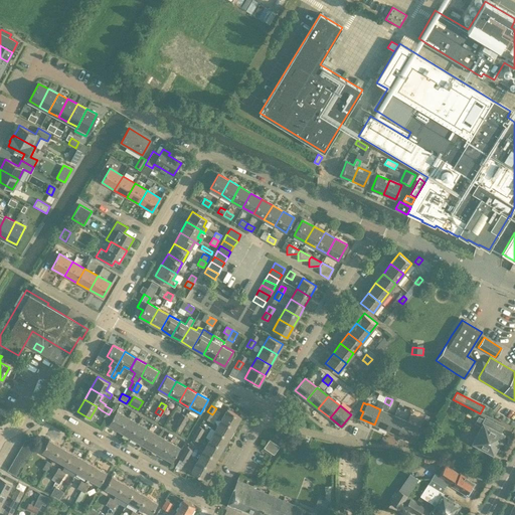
[(227,408),(221,419),(234,427),(240,416),(227,408)]
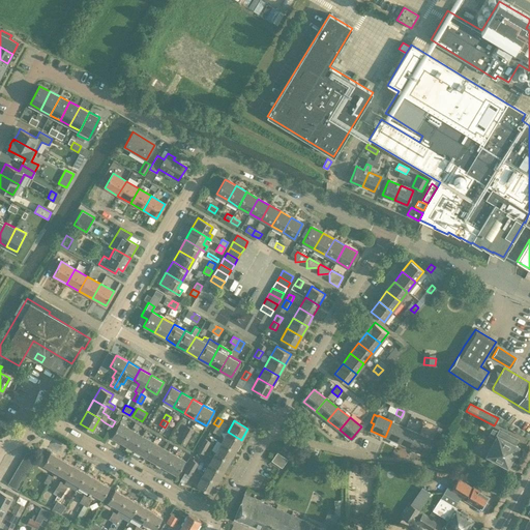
[(406,428),(391,421),(385,437),(399,443),(406,428)]
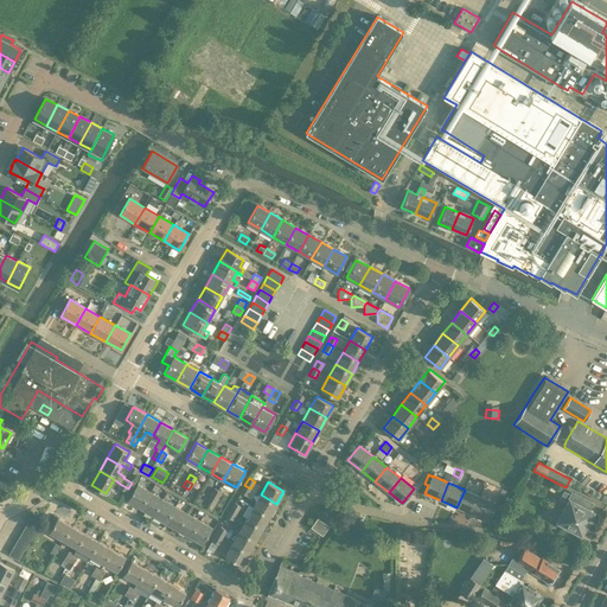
[(127,502),(140,509),(149,492),(136,485),(127,502)]
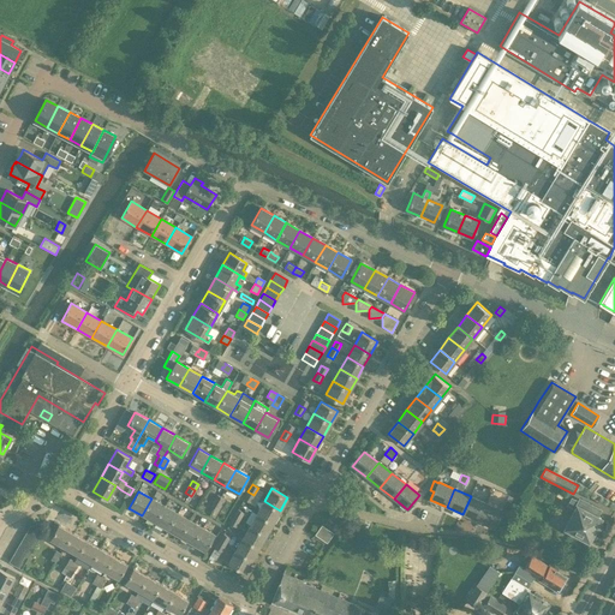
[(254,495),(248,491),(244,499),(250,502),(254,495)]
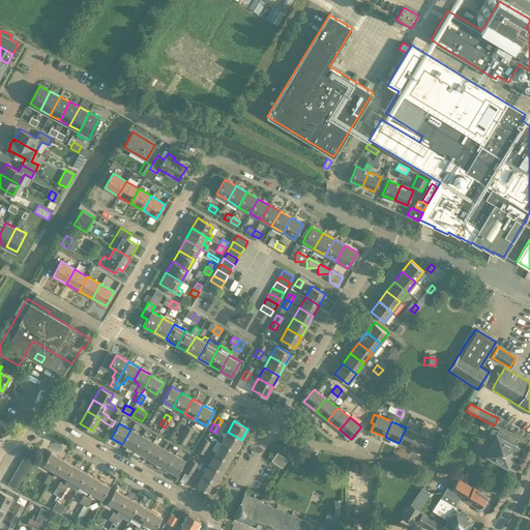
[(184,432),(189,435),(193,430),(190,429),(187,427),(184,432)]
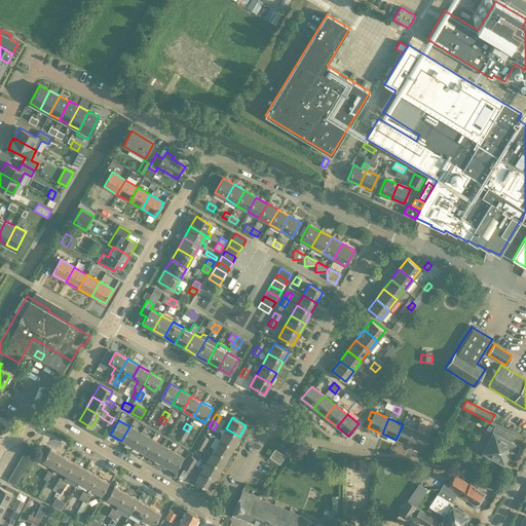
[(396,440),(409,446),(416,430),(403,424),(396,440)]
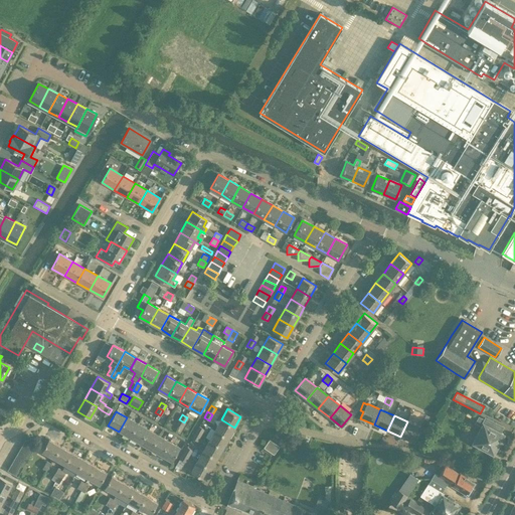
[(485,419),(484,419),(479,416),(475,423),(481,426),(473,442),(493,453),(498,442),(501,442),(503,438),(502,436),(503,434),(499,432),(502,426),(486,418),(485,419)]
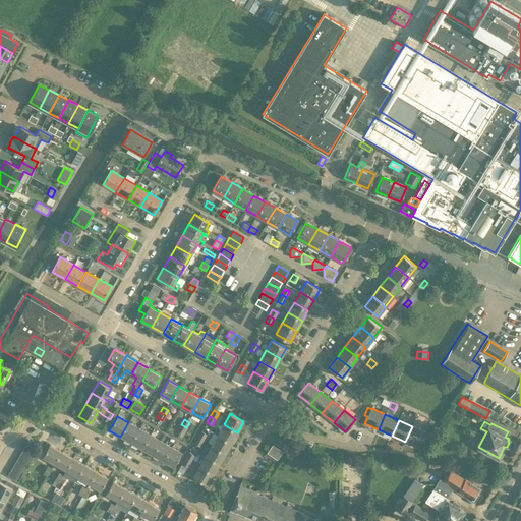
[(120,437),(130,443),(139,428),(128,422),(120,437)]
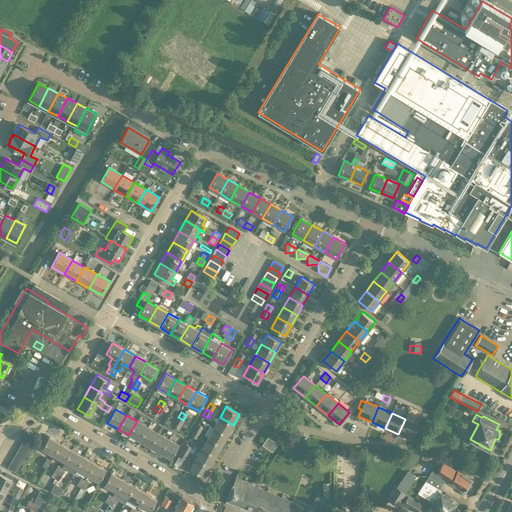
[(180,425),(183,420),(178,417),(175,422),(180,425)]
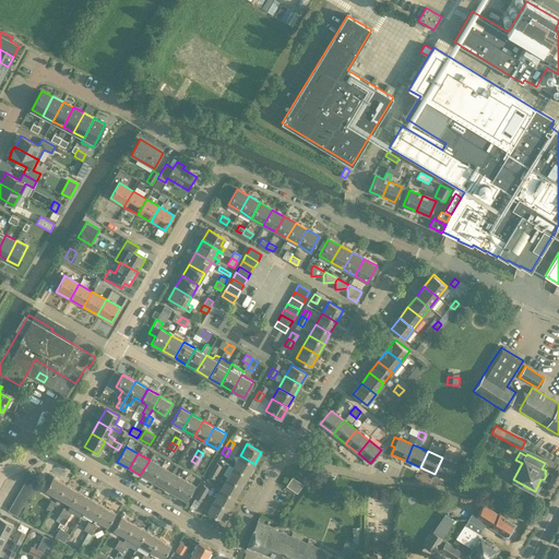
[(254,464),(240,455),(234,466),(248,475),(254,464)]
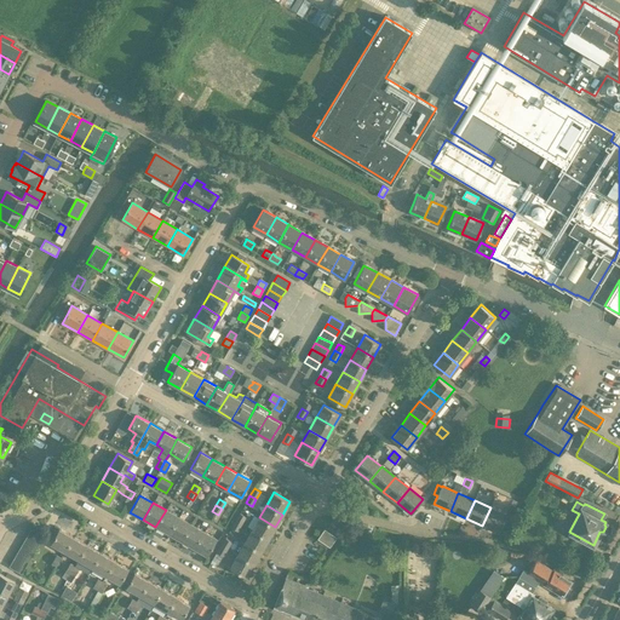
[(506,515),(491,507),(482,526),(498,533),(506,515)]
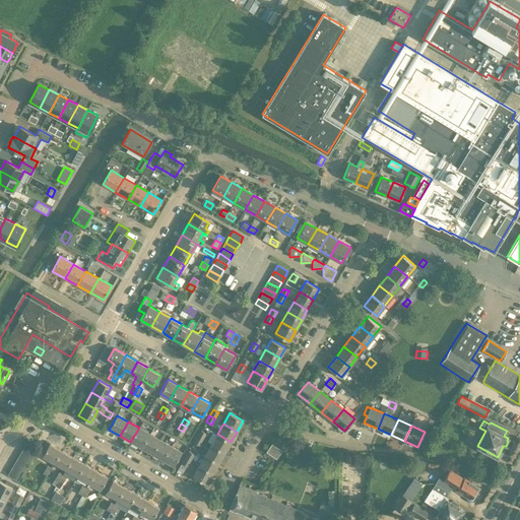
[(141,448),(149,434),(139,428),(130,442),(141,448)]
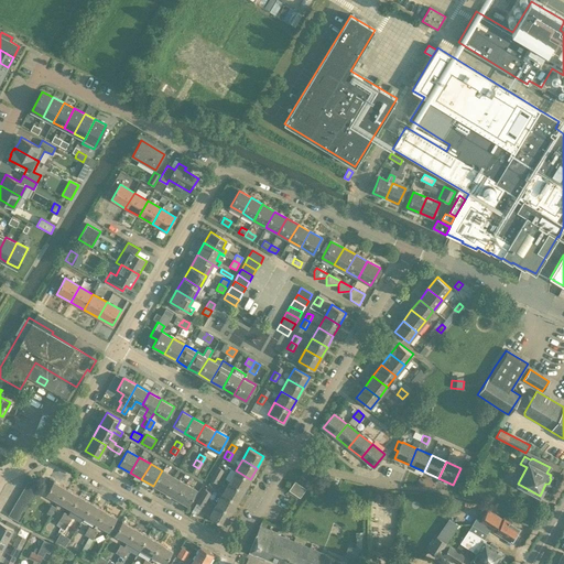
[(218,467),(214,474),(219,476),(224,470),(218,467)]
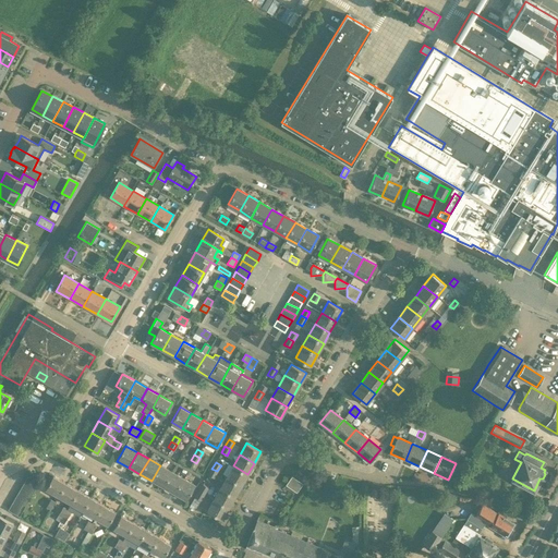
[(162,487),(172,472),(160,465),(152,481),(162,487)]
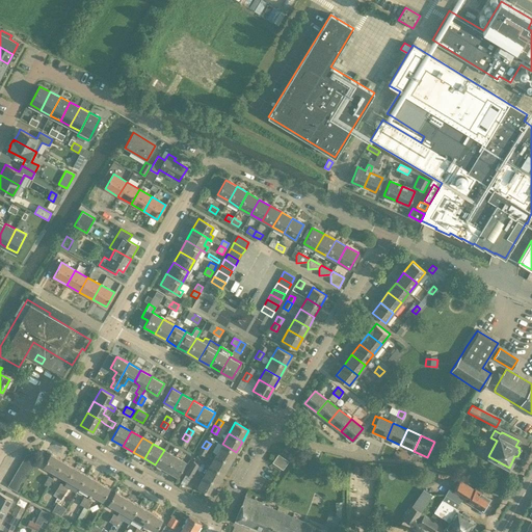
[(222,444),(216,454),(230,462),(236,452),(222,444)]
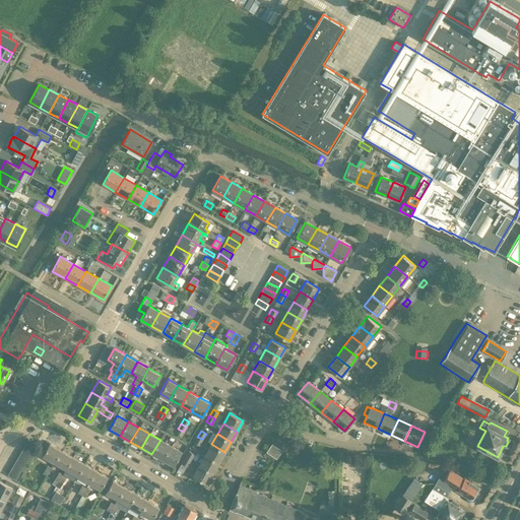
[(202,439),(197,437),(194,443),(199,446),(202,439)]
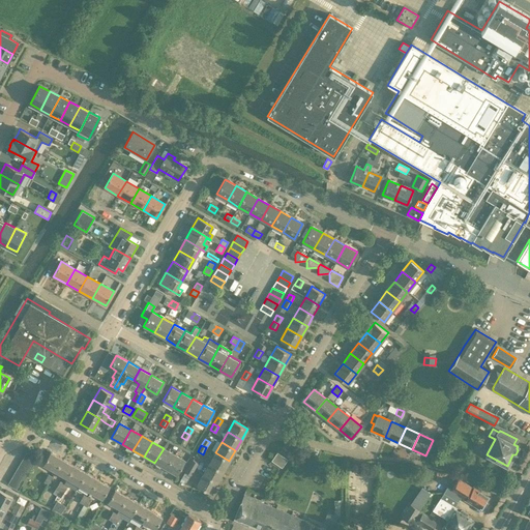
[(166,469),(174,454),(164,448),(154,463),(166,469)]
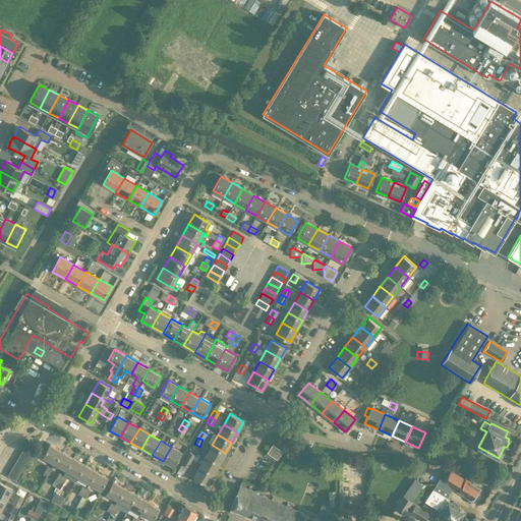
[(25,444),(22,450),(33,455),(37,450),(25,444)]
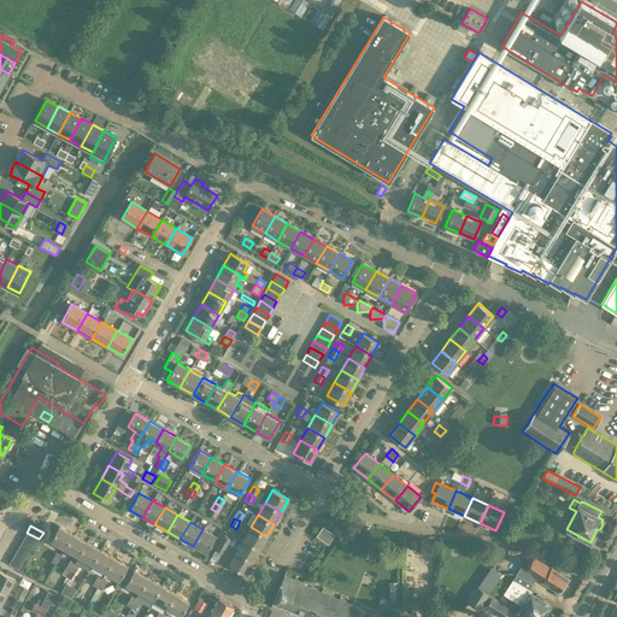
[(50,540),(64,548),(72,534),(58,526),(50,540)]
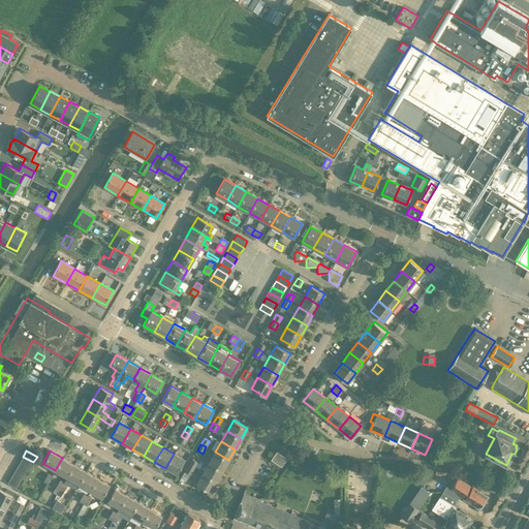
[(277,450),(271,459),(281,466),(287,458),(277,450)]
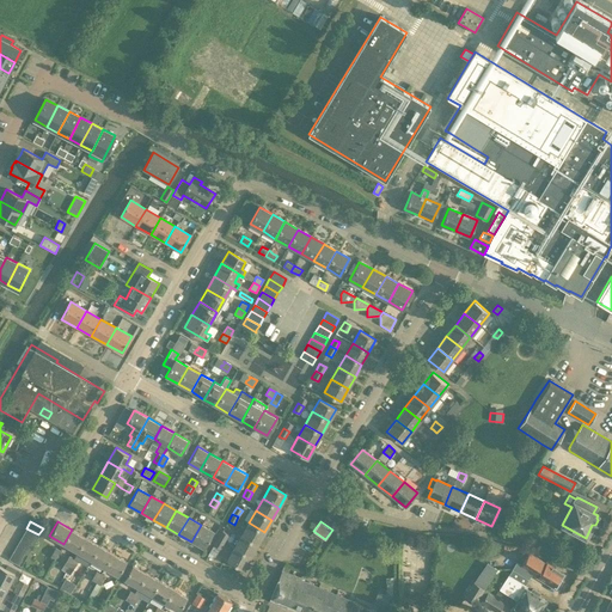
[(264,532),(249,522),(242,536),(257,544),(264,532)]
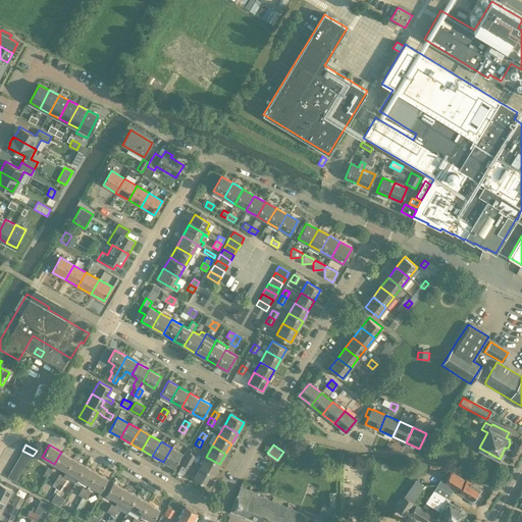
[(183,454),(171,448),(163,462),(174,469),(183,454)]
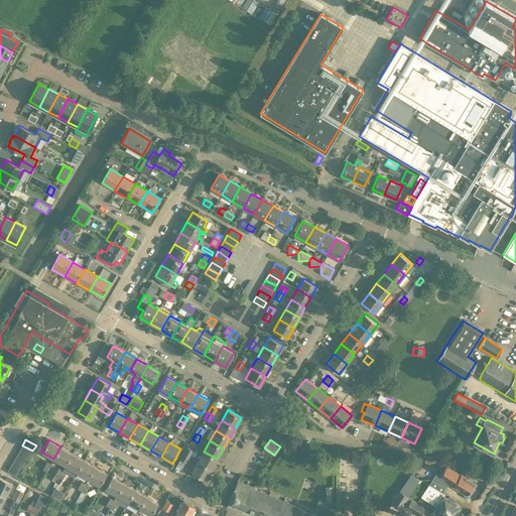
[(30,457),(32,450),(22,445),(19,450),(30,457)]
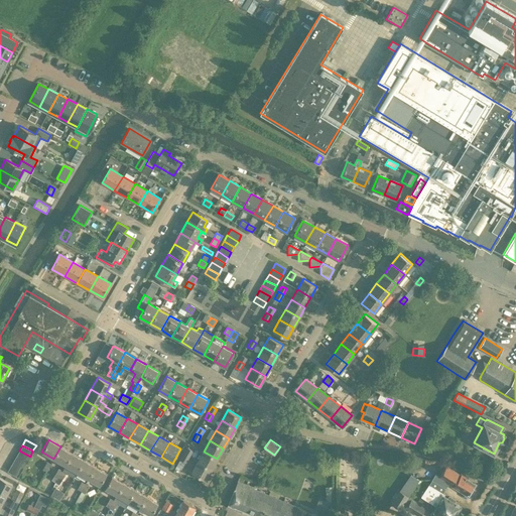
[(65,466),(72,454),(60,446),(53,459),(65,466)]
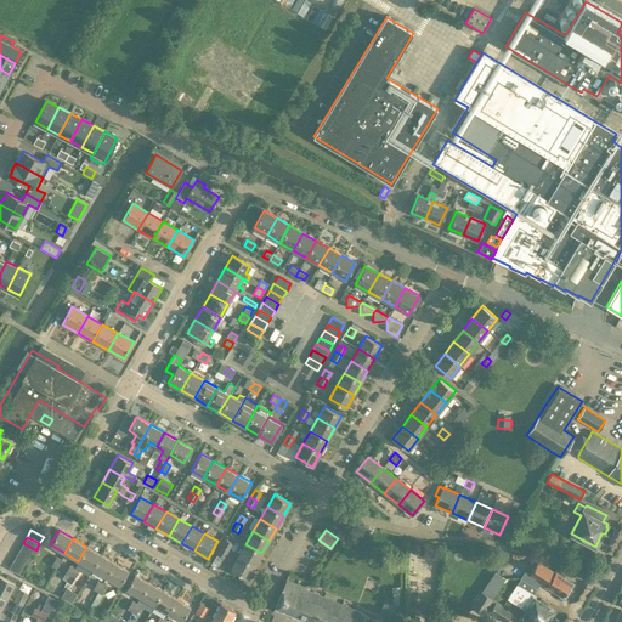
[(226,539),(221,547),(227,550),(232,543),(226,539)]
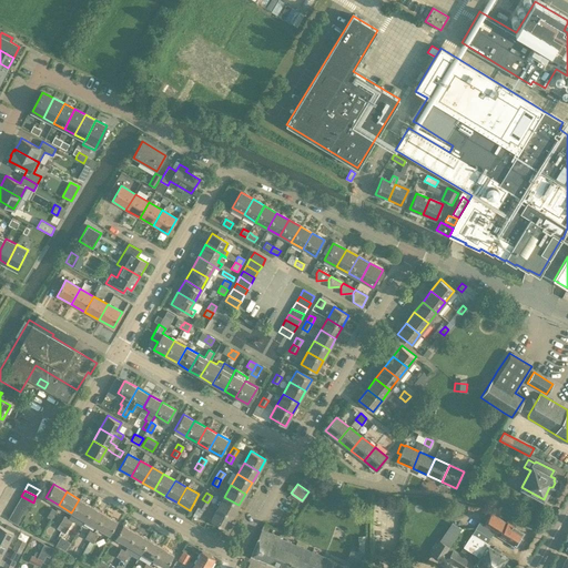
[(30,508),(33,503),(21,496),(18,501),(30,508)]
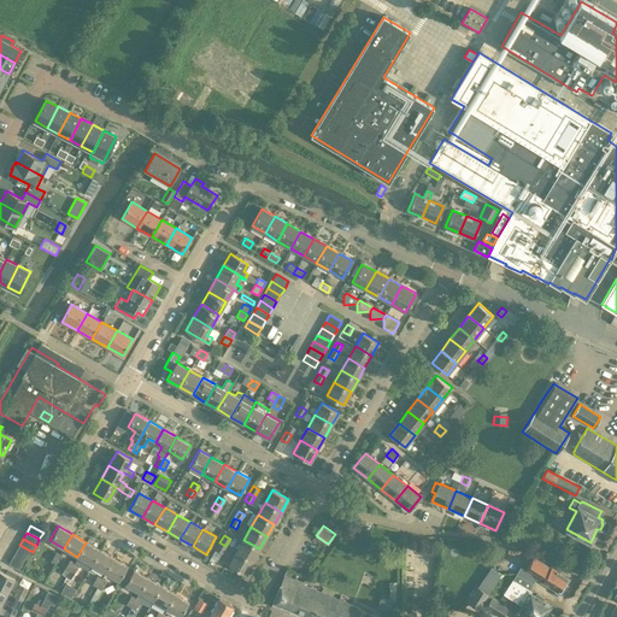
[(259,548),(244,540),(236,552),(252,562),(259,548)]
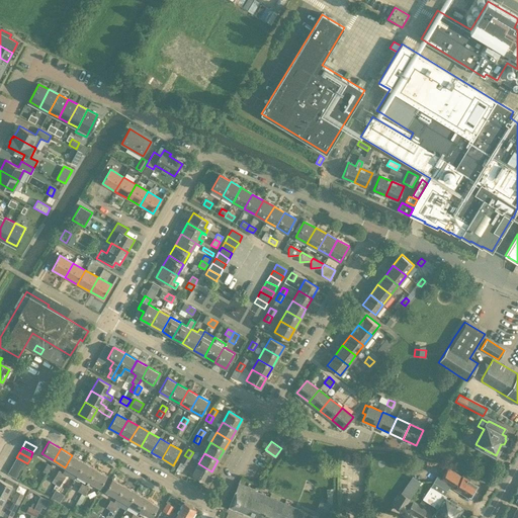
[(76,473),(83,461),(72,455),(65,467),(76,473)]
